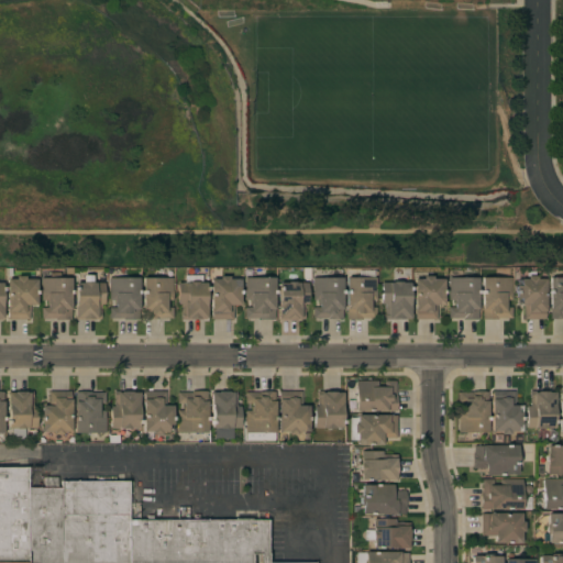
[(70,320),(55,320),(55,318),(40,318),(40,308),(46,308),(46,300),(40,300),(40,290),(42,289),(42,286),(40,286),(41,278),(48,278),(48,272),(59,273),(59,277),(70,278),(70,320)]
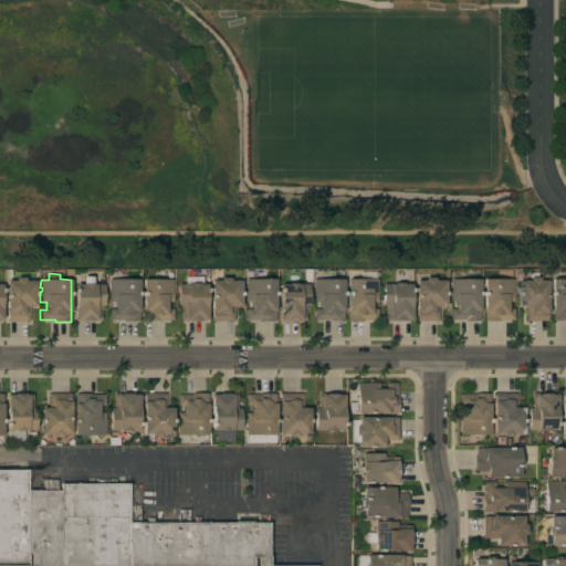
[(177,284),(185,284),(185,276),(203,276),(203,284),(206,284),(207,308),(207,321),(181,322),(181,306),(178,306),(177,284)]
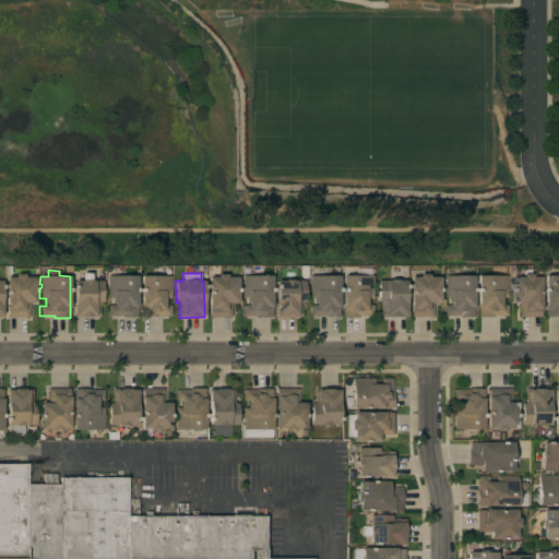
[(7,317),(7,309),(7,285),(7,282),(7,277),(15,277),(15,274),(24,274),(24,277),(36,277),(36,302),(28,302),(28,317),(7,317)]
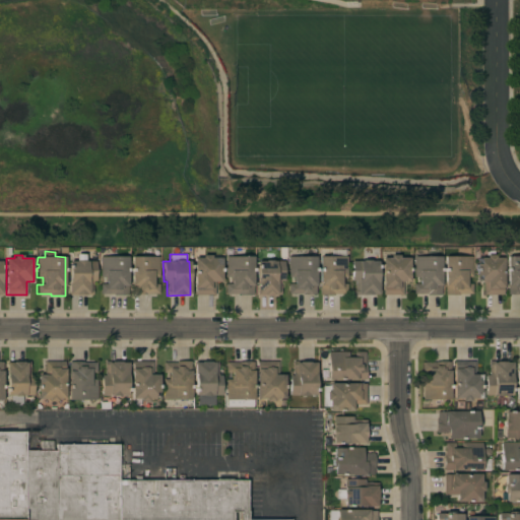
[(95,281),(91,281),(91,296),(69,295),(69,294),(68,294),(68,261),(76,261),(76,260),(77,260),(77,257),(78,255),(83,255),(84,256),(84,260),(84,261),(95,261),(95,281)]
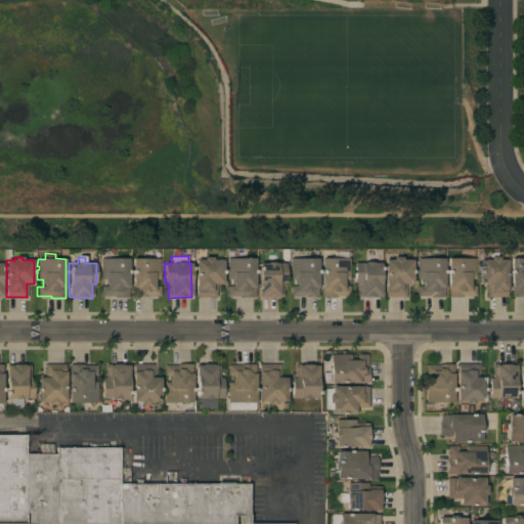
[(223,284),(216,284),(216,297),(195,297),(195,290),(194,290),(195,267),(195,264),(194,263),(194,260),(204,260),(204,257),(212,257),(212,260),(223,260),(223,284)]
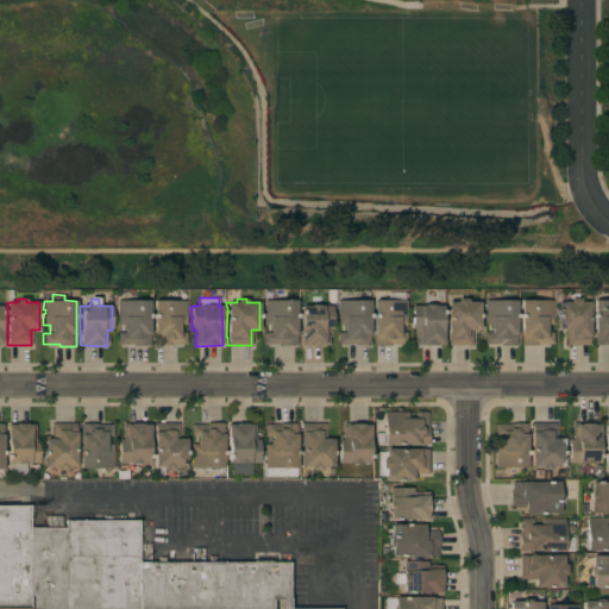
[(479,330),(472,330),(472,345),(449,345),(449,337),(447,337),(447,311),(449,311),(449,307),(447,307),(447,302),(457,302),(457,299),(468,299),(468,302),(479,302),(479,330)]
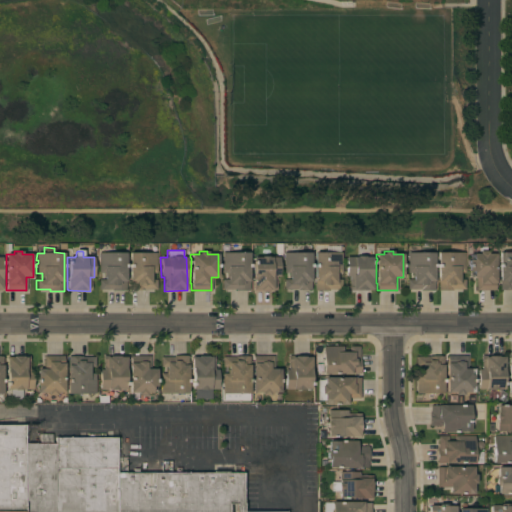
[(475,290),(475,277),(473,277),(473,271),(468,271),(469,254),(479,254),(479,251),(488,251),(488,254),(495,254),(495,290),(475,290)]
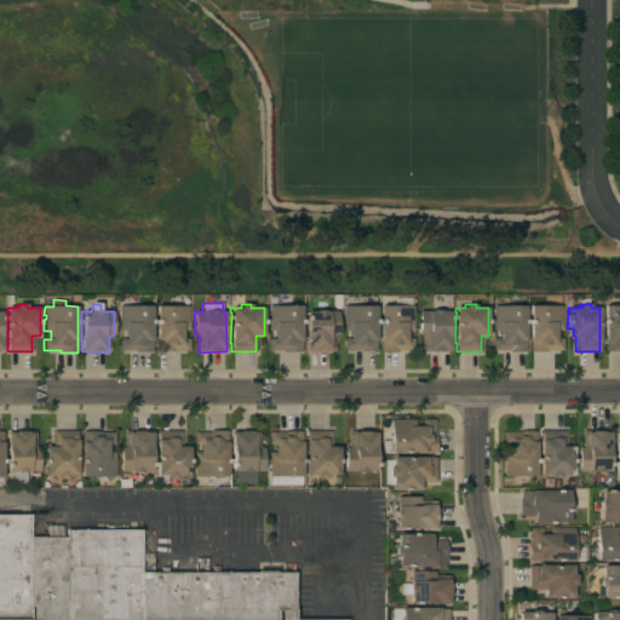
[(285,351),(285,350),(269,350),(269,338),(275,338),(275,331),(269,331),(269,320),(270,319),(270,315),(268,314),(268,305),(302,306),(302,351),(285,351)]
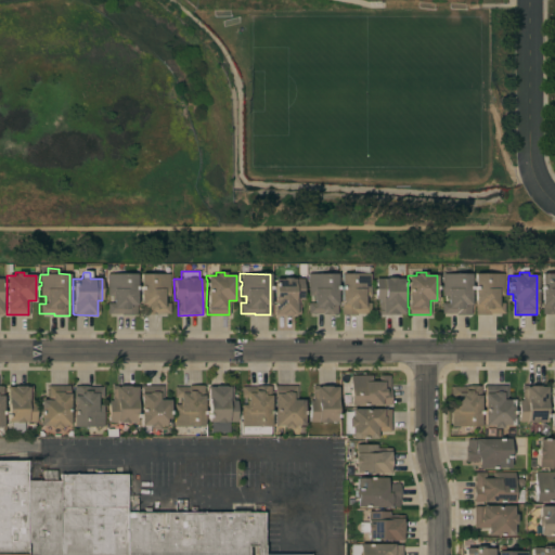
[(307,273),(337,274),(336,313),(333,313),(333,314),(325,314),(307,313),(307,304),(313,304),(313,296),(307,295),(307,273)]
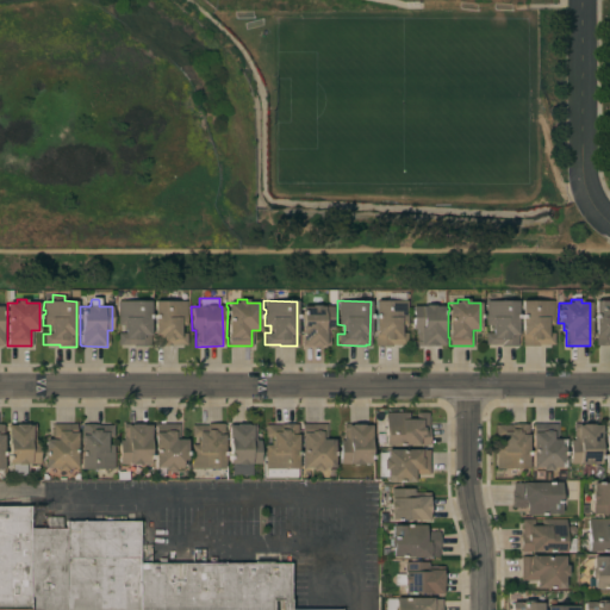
[(517,300),(517,346),(500,346),(500,344),(485,344),(485,332),(491,332),(491,325),(485,325),(485,315),(486,313),(486,310),(485,310),(485,302),(517,300)]
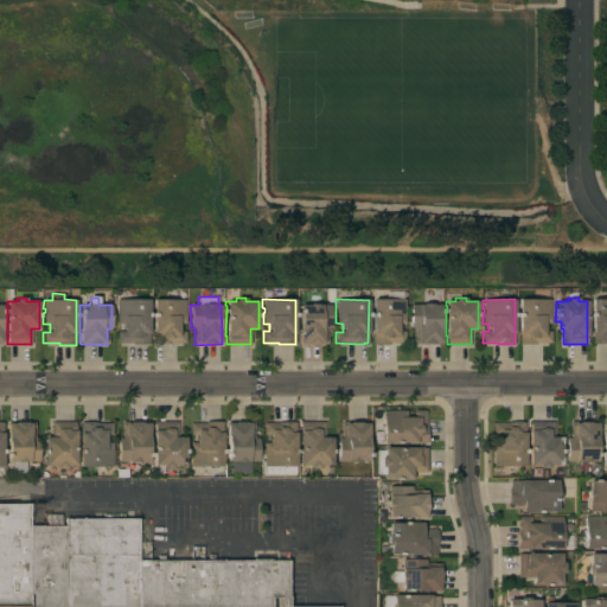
[(519,299),(551,300),(551,324),(544,324),(544,331),(551,331),(551,343),(536,343),(536,345),(518,345),(519,299)]
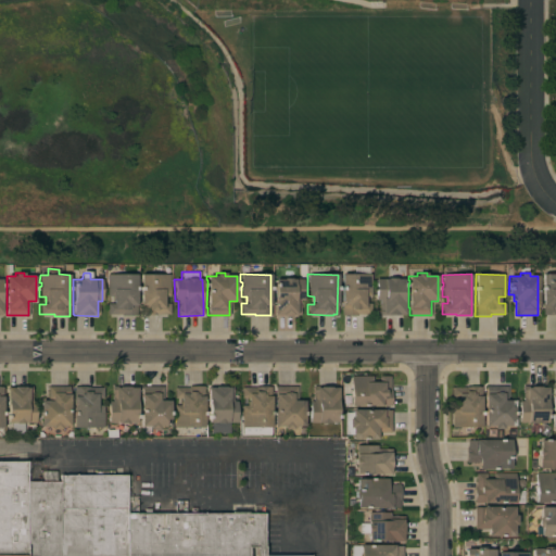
[(542,275),(555,274),(555,314),(554,314),(554,315),(546,315),(542,315),(542,275)]
